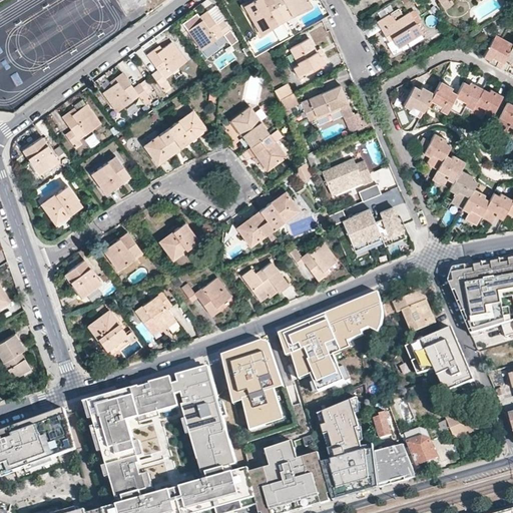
[(261,33),(285,19),(273,0),(252,0),(244,5),(254,24),(261,33)]
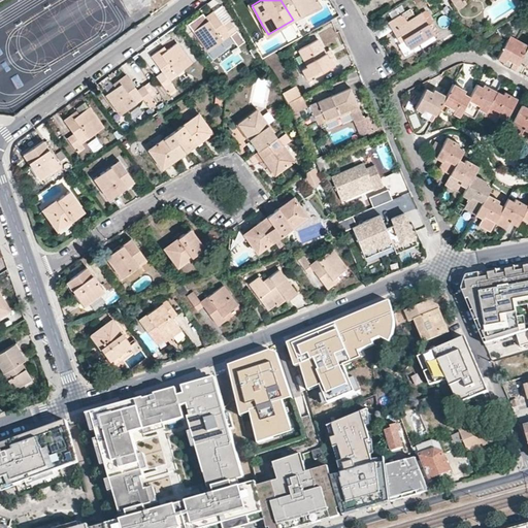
[(281,0),(293,20),(318,6),(314,0),(281,0)]
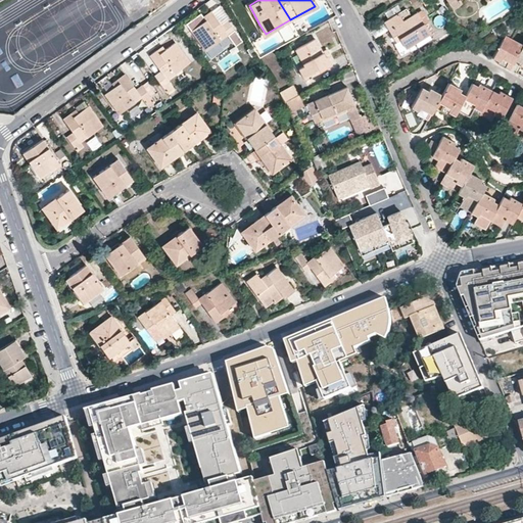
[(228,20),(222,25),(210,10),(202,16),(205,20),(200,25),(191,31),(205,51),(227,36),(230,40),(238,34),(228,20)]
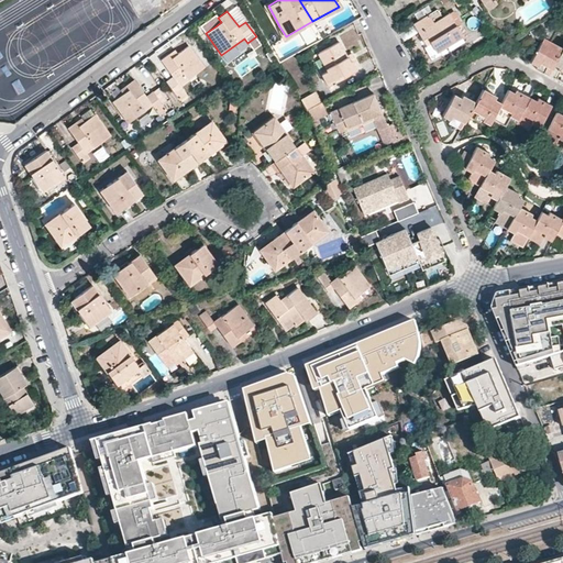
[(457,18),(454,11),(433,23),(429,15),(414,23),(419,33),(423,40),(428,36),(431,42),(435,51),(461,35),(452,20),(457,18)]
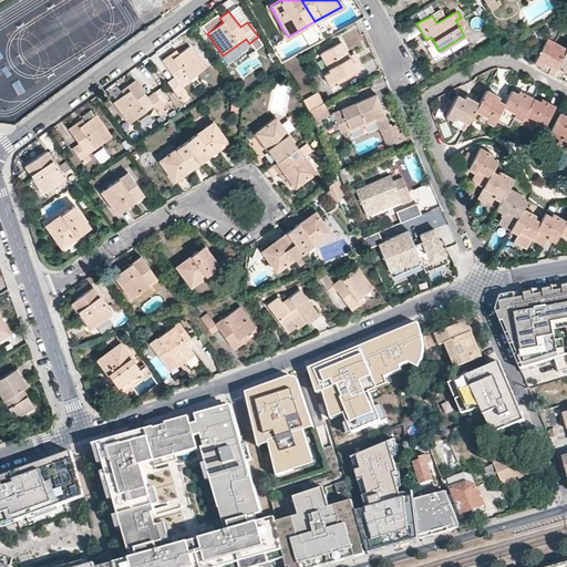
[(554,72),(558,64),(566,49),(554,41),(552,44),(545,41),(534,61),(540,65),(539,69),(546,73),(548,70),(554,72)]
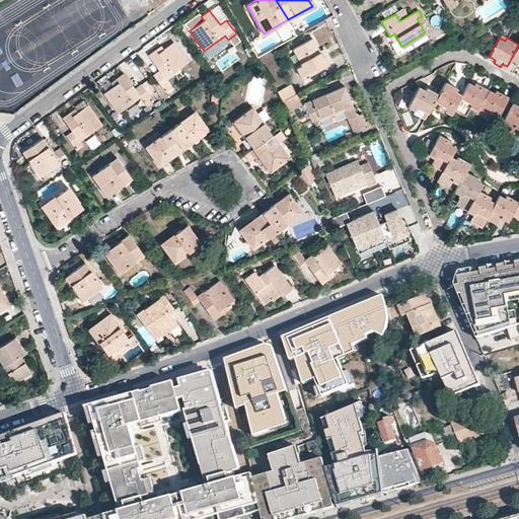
[(312,39),(293,49),(301,65),(296,67),(302,78),(306,76),(328,64),(324,57),(323,55),(321,56),(319,51),(312,39)]
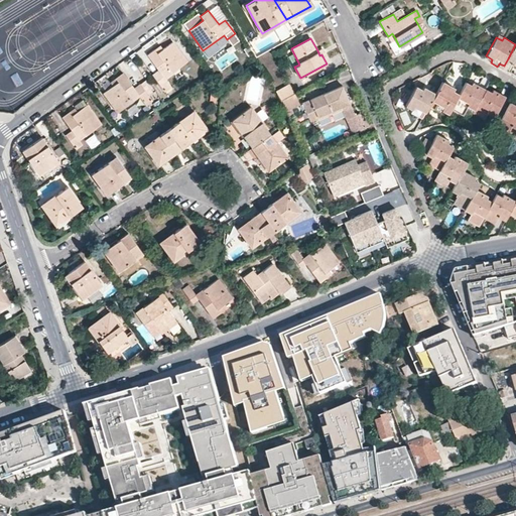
[(170,87),(164,78),(186,62),(172,42),(163,49),(158,52),(156,49),(147,55),(158,71),(152,75),(163,92),(170,87)]
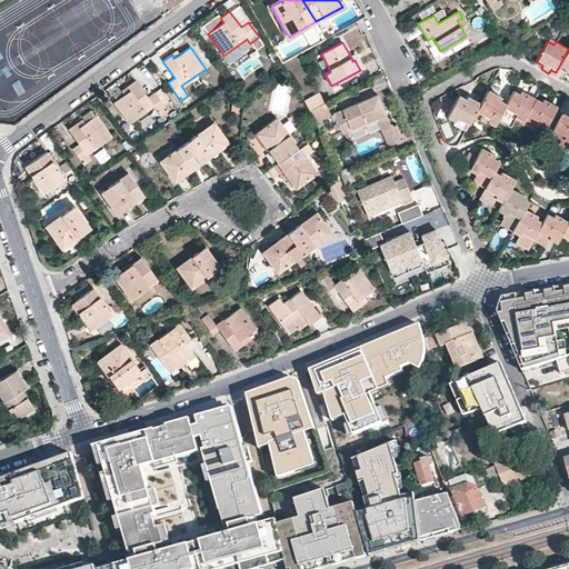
[(352,61),(355,60),(356,62),(359,61),(355,53),(350,56),(352,61)]
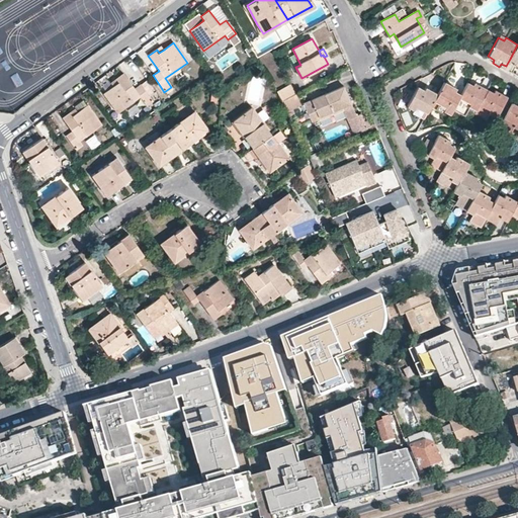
[(115,79),(118,83),(113,86),(103,93),(117,112),(140,97),(146,105),(153,100),(141,84),(135,89),(123,74),(115,79)]
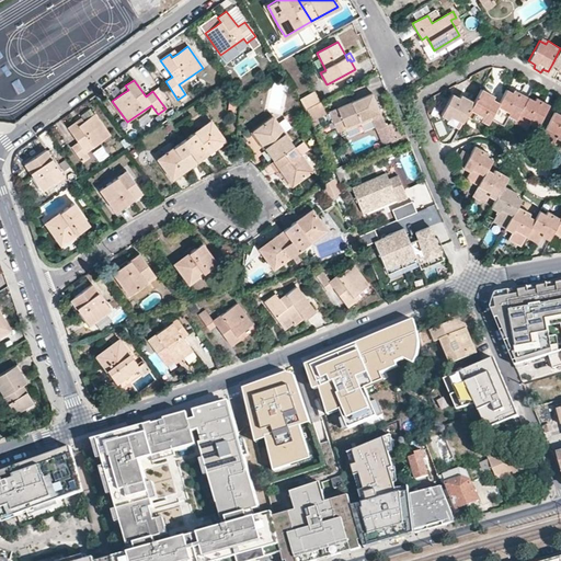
[(481,89),(473,101),(468,111),(473,114),(472,118),(479,123),(481,119),(488,123),(491,118),(492,115),(499,102),(492,99),(494,95),(481,89)]
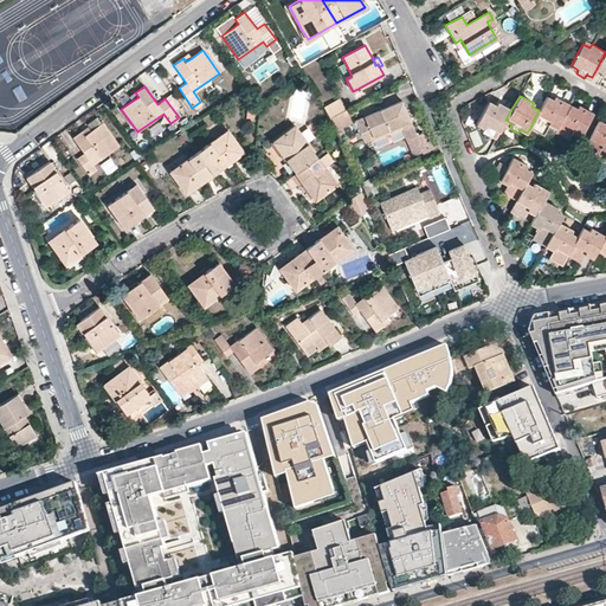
[(532,124),(545,131),(549,124),(558,128),(571,104),(556,97),(554,100),(547,96),(539,110),(532,124)]
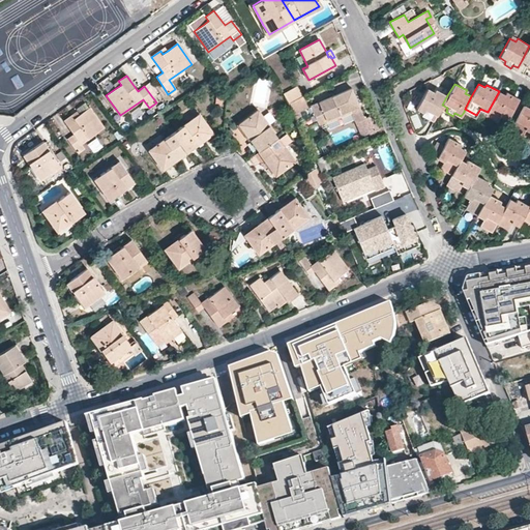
[(302,95),(297,86),(284,93),(289,102),(301,95),(302,95)]
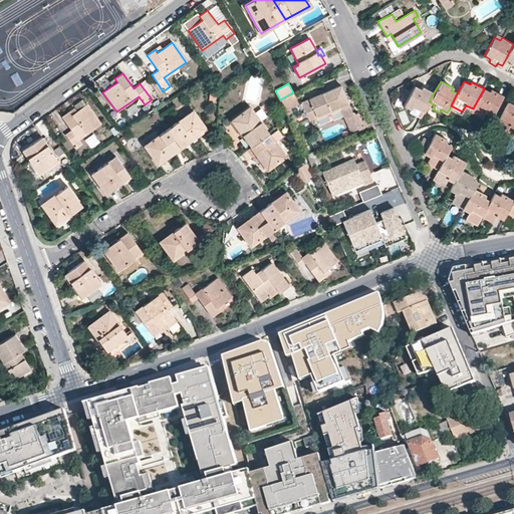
[(339,103),(348,99),(342,84),(300,100),(307,119),(316,116),(314,112),(339,103)]
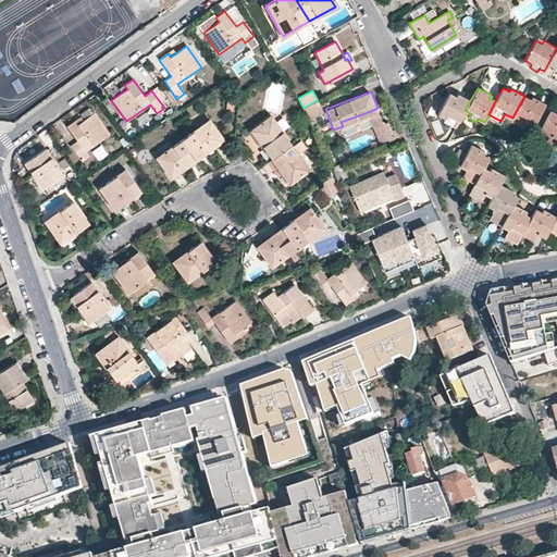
[(458,123),(462,114),(465,110),(470,100),(457,94),(456,97),(448,93),(437,113),(444,118),(443,120),(450,124),(453,120),(458,123)]
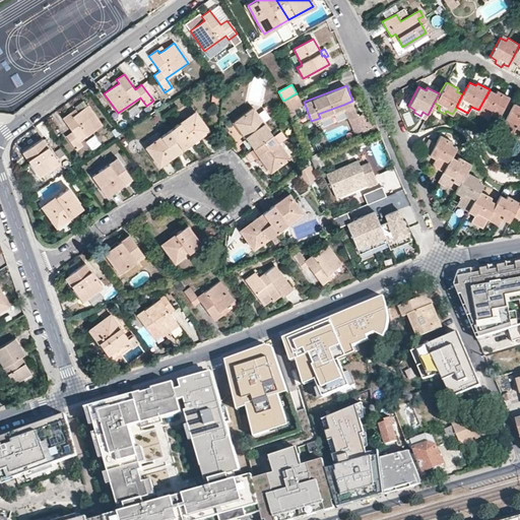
[(495,92),(490,89),(478,110),(477,113),(488,119),(492,113),(498,117),(509,96),(497,89),(495,92)]
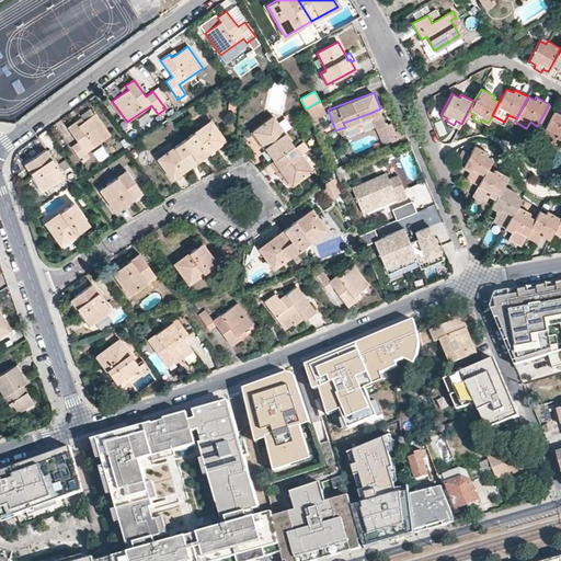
[(327,113),(319,101),(306,109),(311,121),(327,113)]
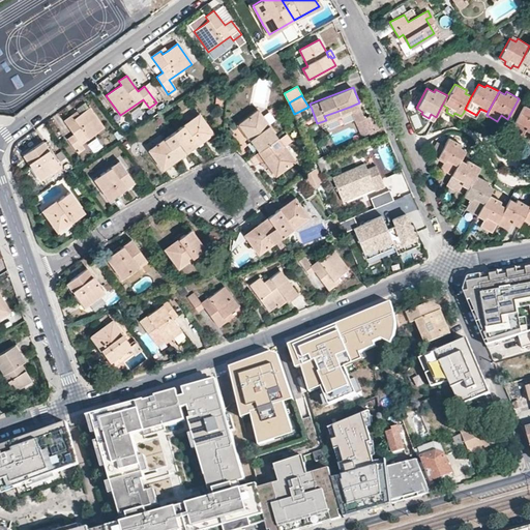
[(77,110),(80,115),(88,109),(85,102),(77,110)]
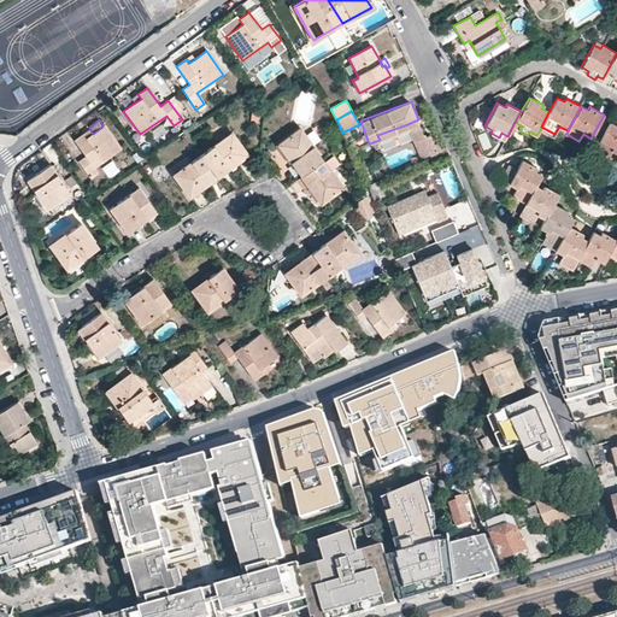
[(425,137),(421,127),(418,119),(407,124),(377,135),(380,140),(369,144),(370,146),(370,150),(372,146),(374,145),(375,145),(383,141),(381,136),(409,127),(410,130),(415,141),(421,139),(425,137)]
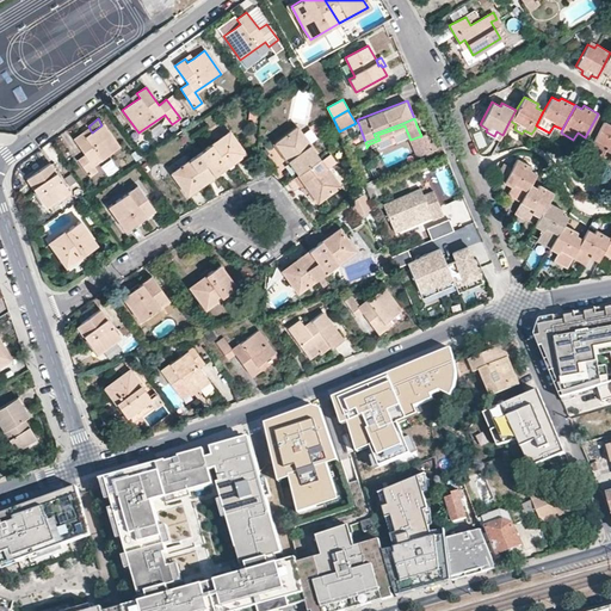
[(610,122),(610,124),(603,121),(588,148),(603,156),(606,149),(610,152),(610,122)]
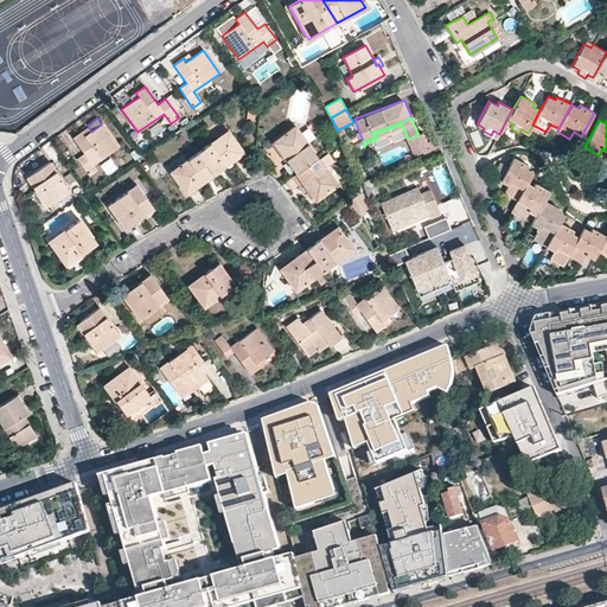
[(97,170),(94,165),(120,146),(103,123),(101,125),(91,132),(85,135),(83,132),(74,139),(84,154),(77,159),(90,176),(97,170)]
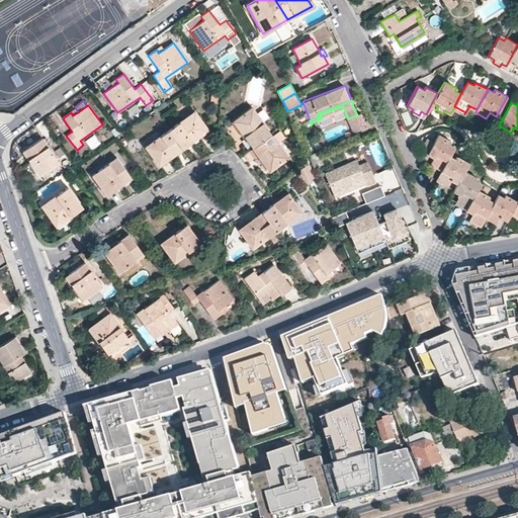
[(344,109),(343,106),(320,114),(322,118),(344,109)]
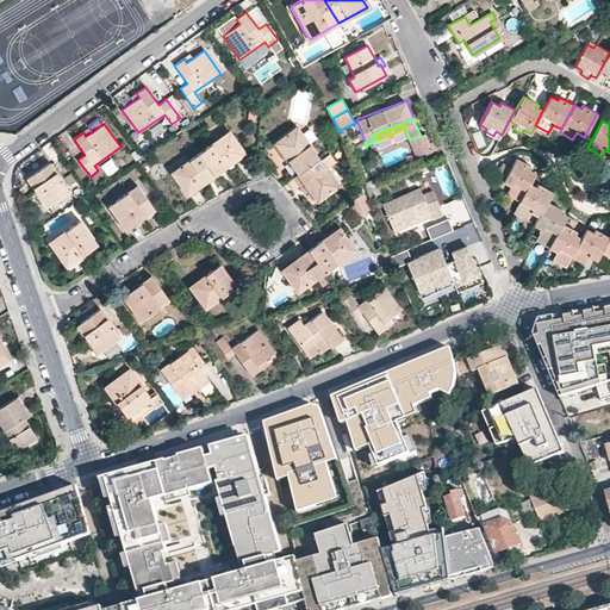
[(535,125),(534,129),(547,135),(548,132),(535,125)]
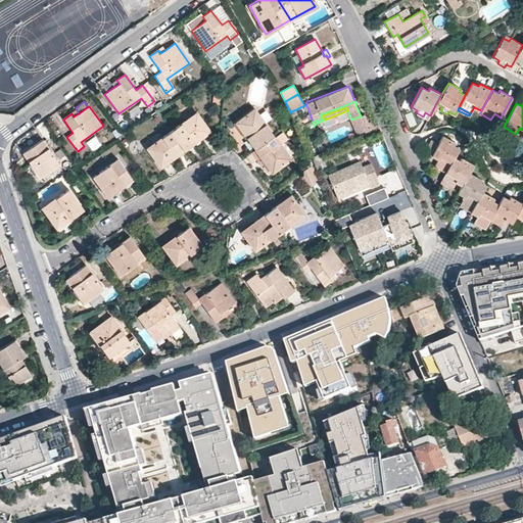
[(254,108),(238,121),(245,132),(243,134),(254,149),(274,135),(254,108)]
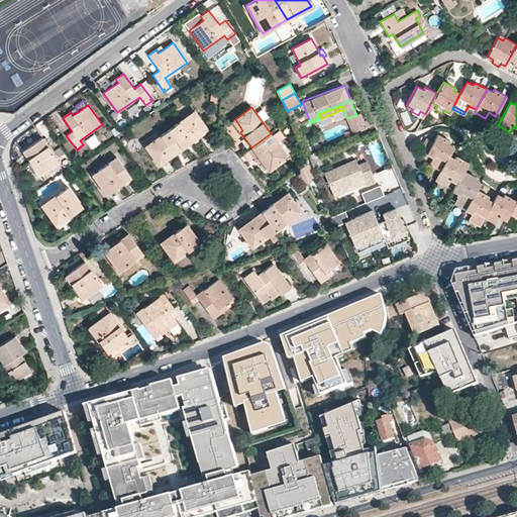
[(182,148),(196,138),(195,136),(206,128),(195,111),(169,129),(182,148)]
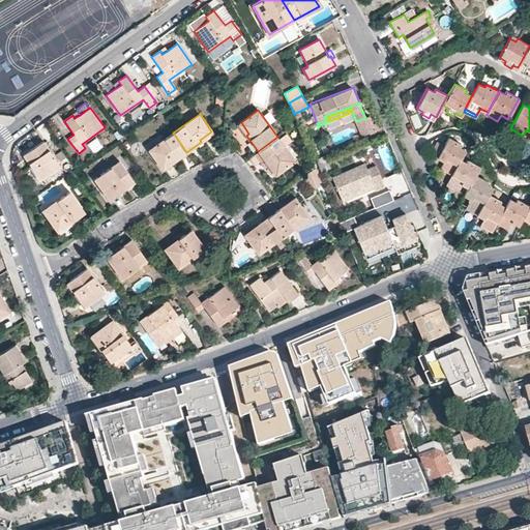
[(374,124),(370,116),(365,118),(361,119),(366,133),(375,129),(374,124)]
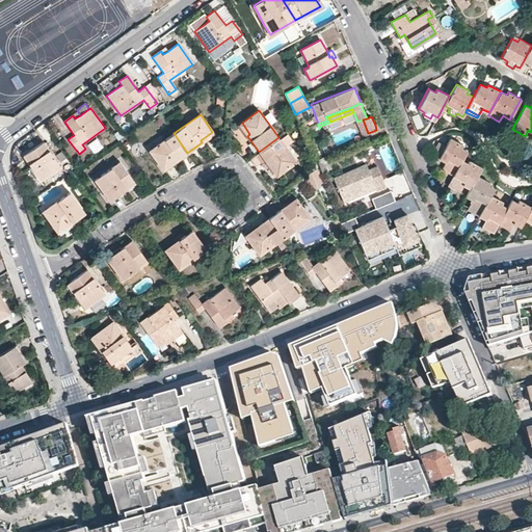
[(242,123),(239,124),(247,136),(249,134),(242,123)]
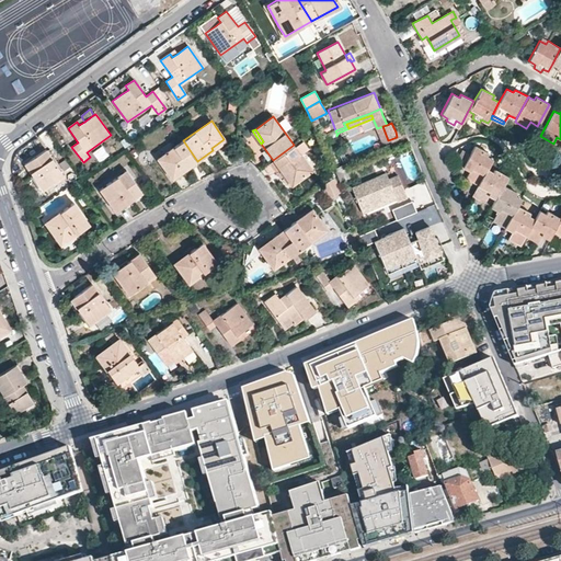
[(212,148),(213,150),(225,141),(224,139),(212,148)]
